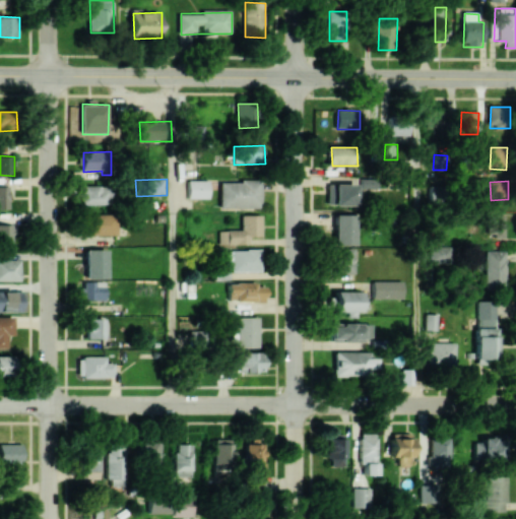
[(211,182),(190,182),(190,199),(211,199),(211,182)]
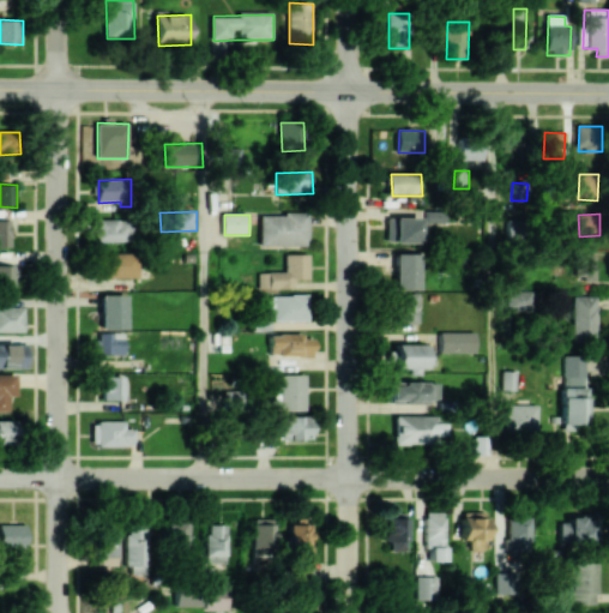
[(311,247),(312,216),(263,215),(261,246),(311,247)]
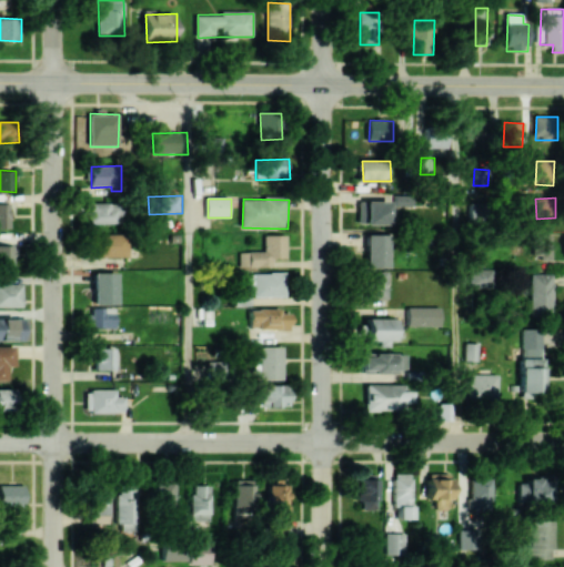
[(366,225),(392,226),(393,202),(368,201),(366,225)]
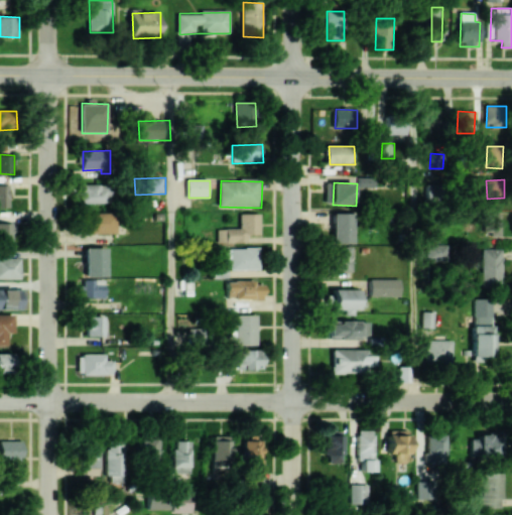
[(111,204),(111,184),(82,185),(83,204),(111,204)]
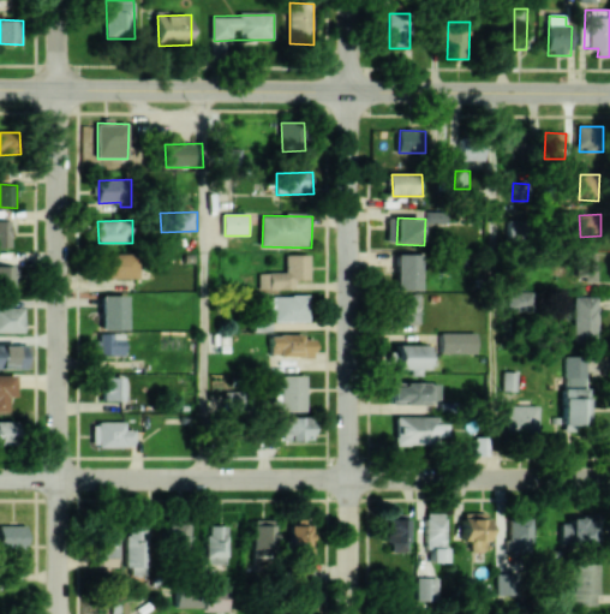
[(0,248),(13,248),(13,221),(0,221),(0,248)]
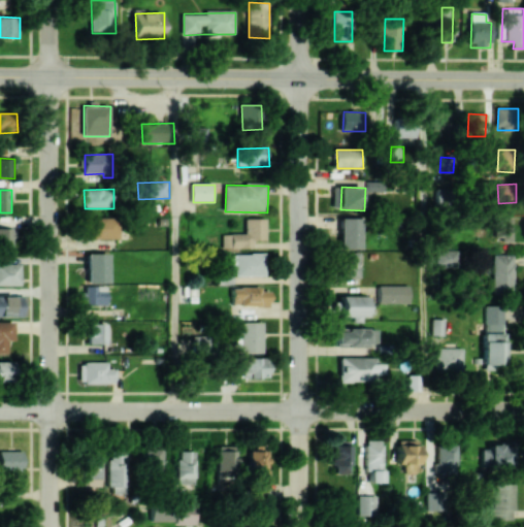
[(361,250),(362,219),(342,218),(341,250),(361,250)]
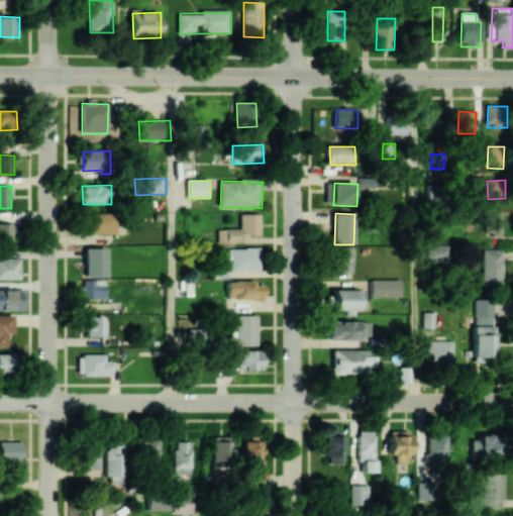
[(118,234),(119,214),(87,214),(87,233),(118,234)]
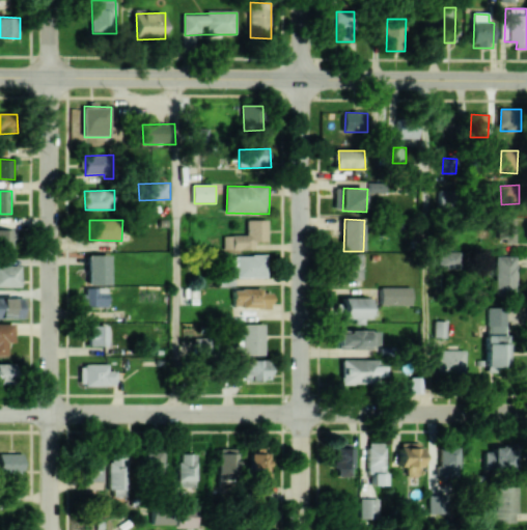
[(518,243),(519,221),(501,220),(500,242),(518,243)]
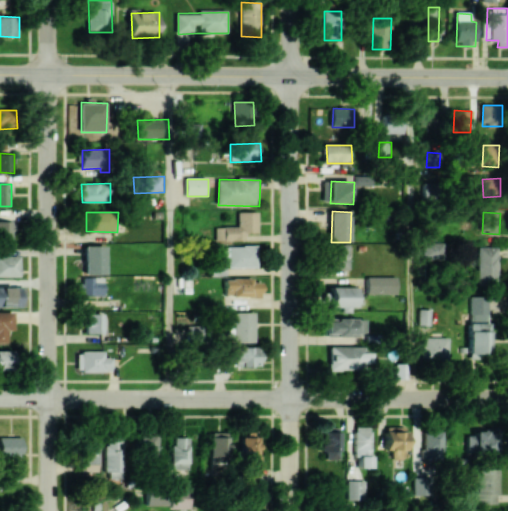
[(259,213),(239,213),(240,227),(217,227),(218,241),(247,241),(247,233),(260,233),(259,213)]
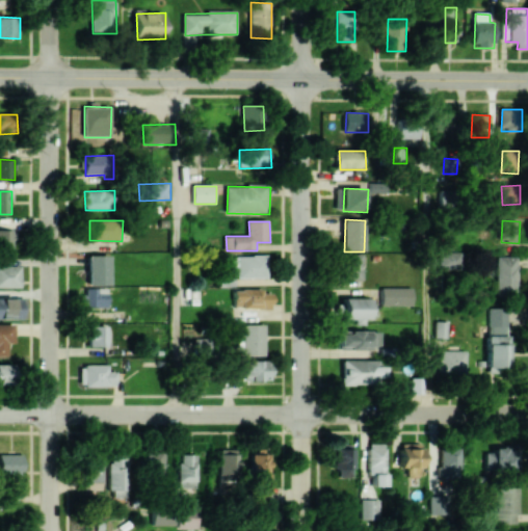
[(16,249),(16,231),(5,231),(4,249),(16,249)]
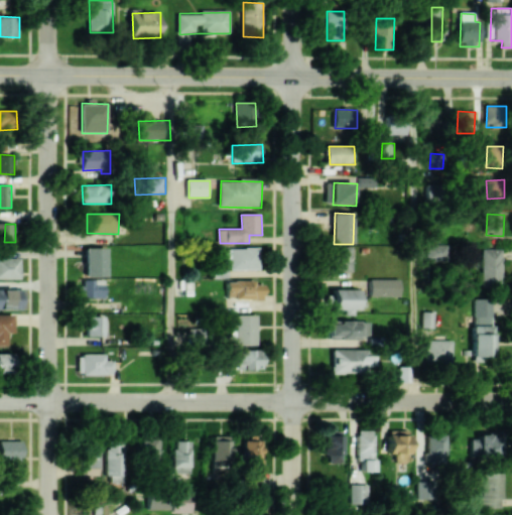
[(428,262),(451,262),(452,245),(429,245),(428,262)]
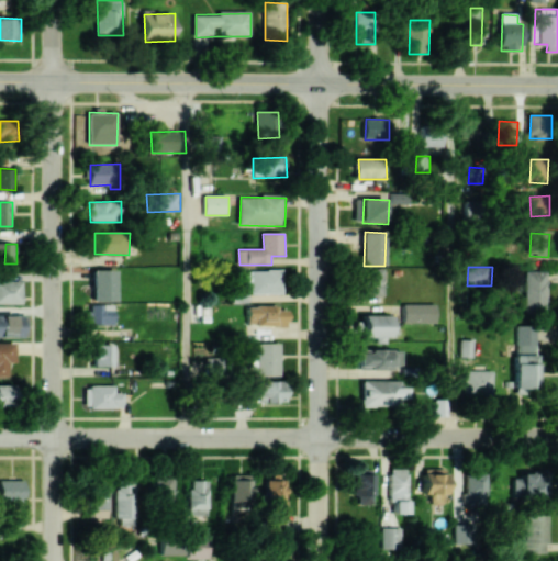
[(386,269),(364,270),(365,298),(386,298),(386,269)]
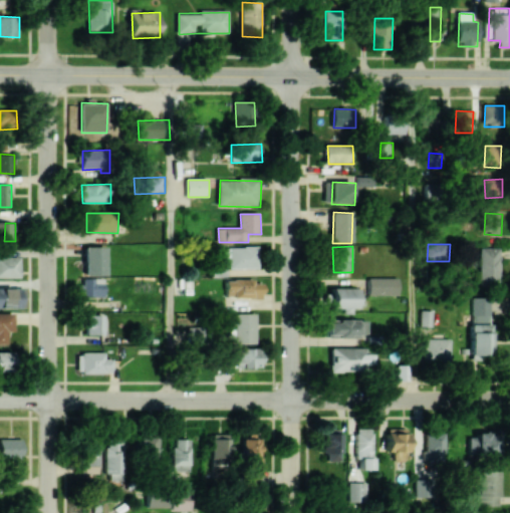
[(107,276),(107,247),(86,247),(85,276),(107,276)]
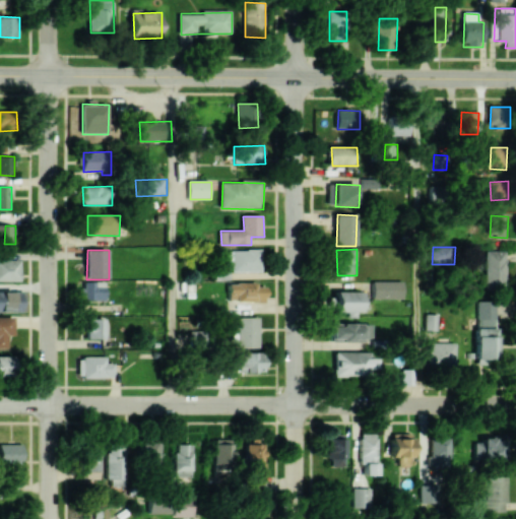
[(234,272),(263,272),(262,251),(227,251),(228,263),(234,263),(234,272)]
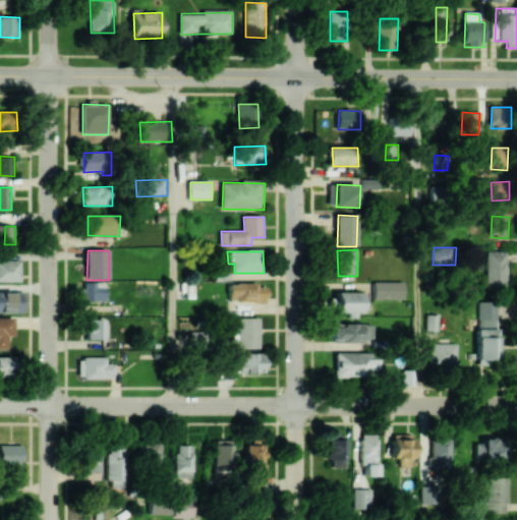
[(487,290),(509,291),(510,252),(489,252),(487,290)]
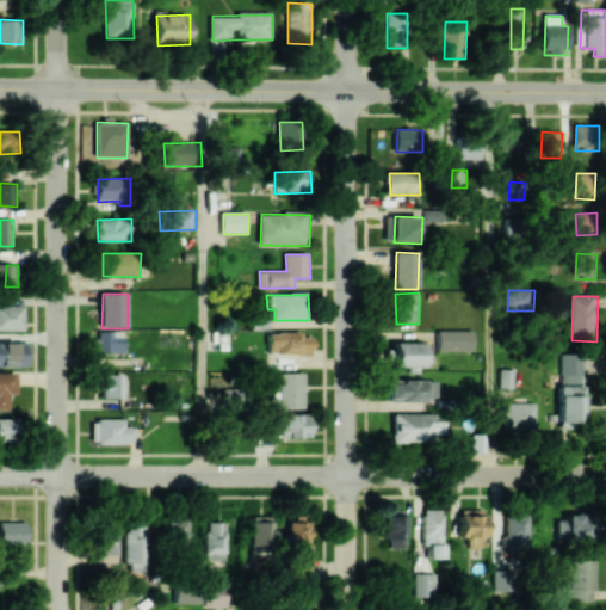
[(0,330),(26,331),(26,306),(0,305),(0,330)]
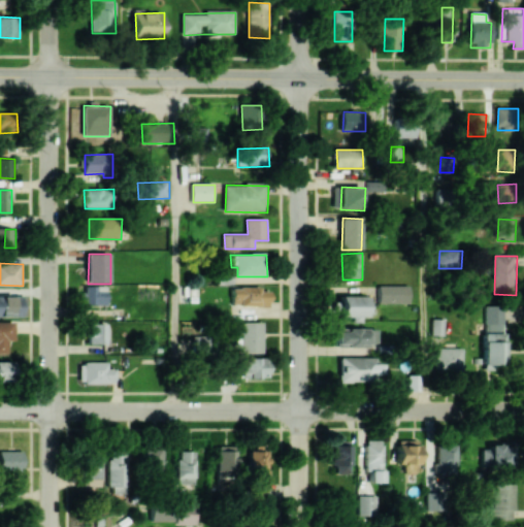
[(234,273),(221,273),(221,285),(234,286),(234,273)]
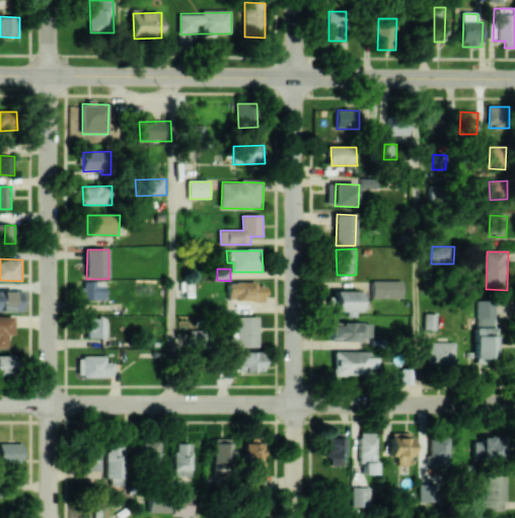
[(405,282),(374,281),(374,298),(405,299),(405,282)]
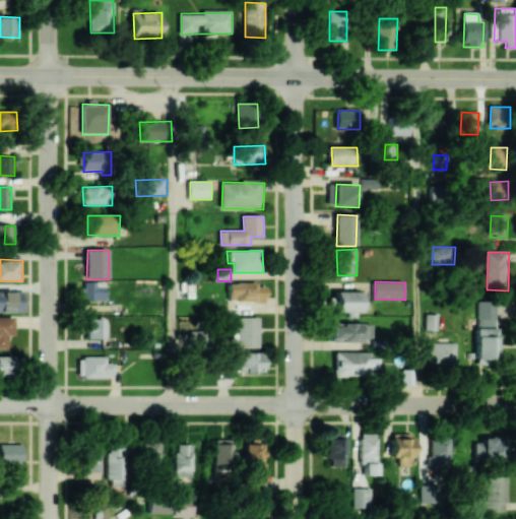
[(85,301),(107,302),(107,282),(85,282),(85,301)]
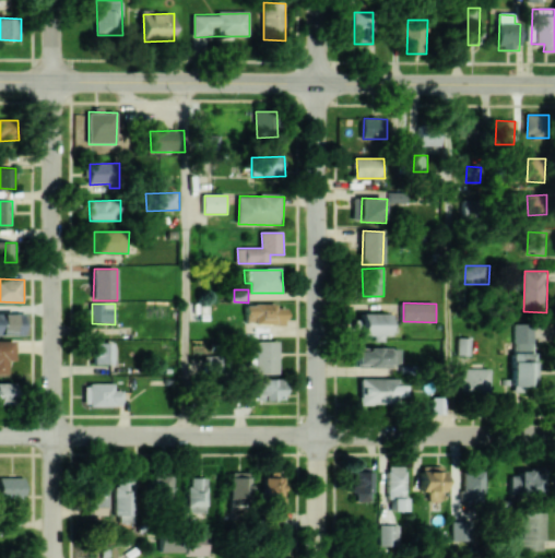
[(279,305),(248,305),(248,324),(287,325),(288,309),(279,309),(279,305)]
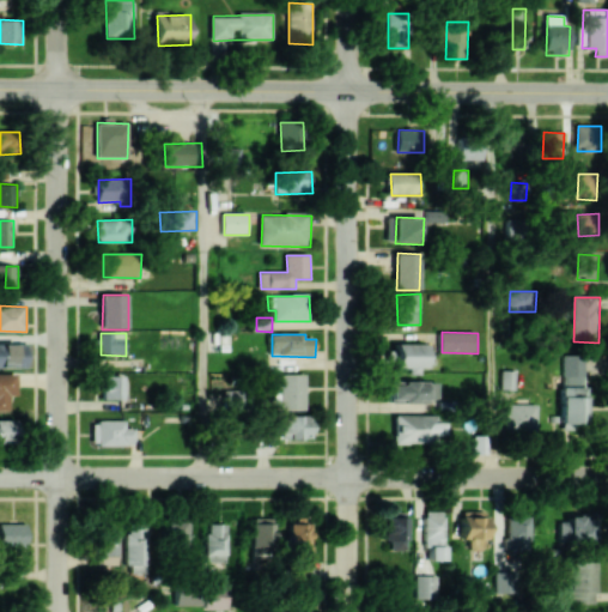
[(31,345),(0,344),(0,368),(30,369),(31,345)]
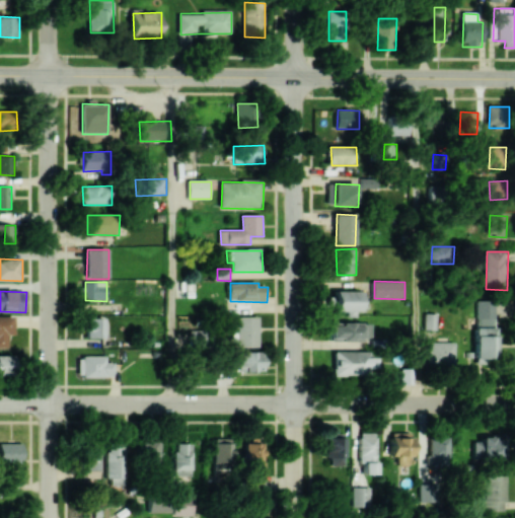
[(336,311),(349,311),(349,317),(358,317),(358,312),(369,312),(369,299),(364,299),(364,292),(337,292),(336,311)]
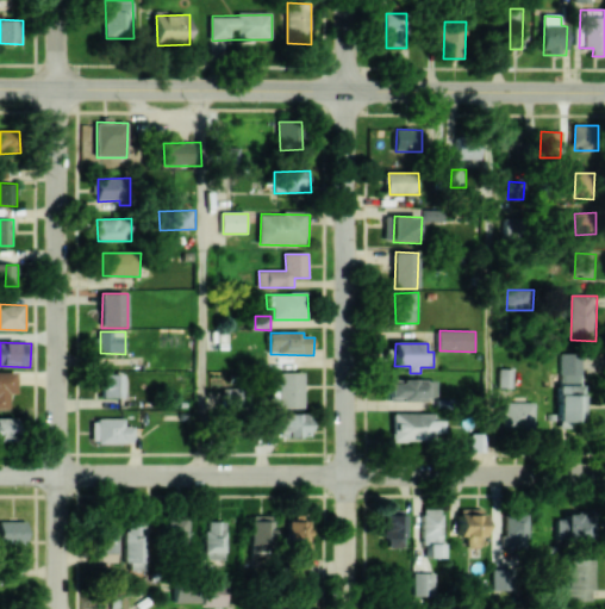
[(562,354),(563,385),(585,384),(584,354),(562,354)]
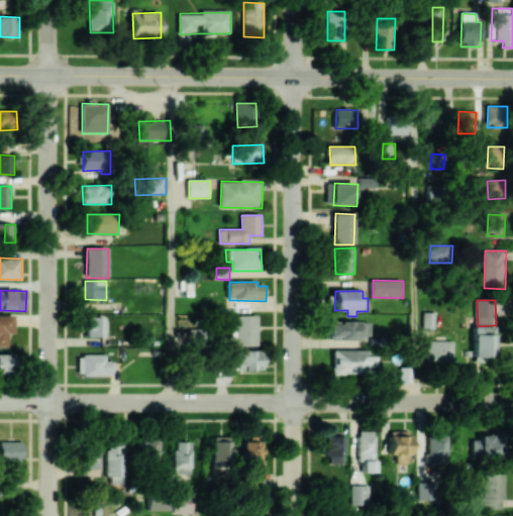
[(425,329),(437,329),(437,313),(426,312),(425,329)]
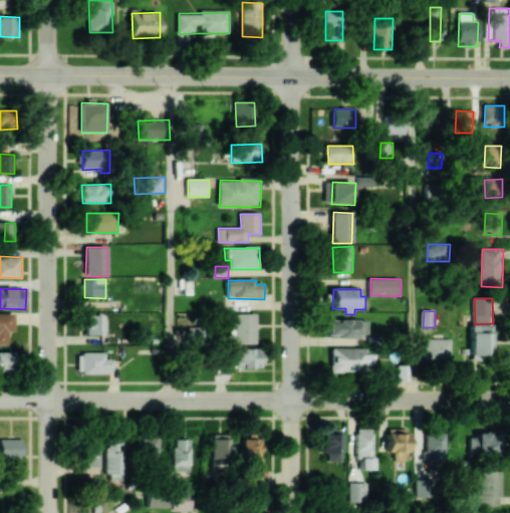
[(8,332),(15,331),(14,313),(0,313),(0,344),(9,344),(8,332)]
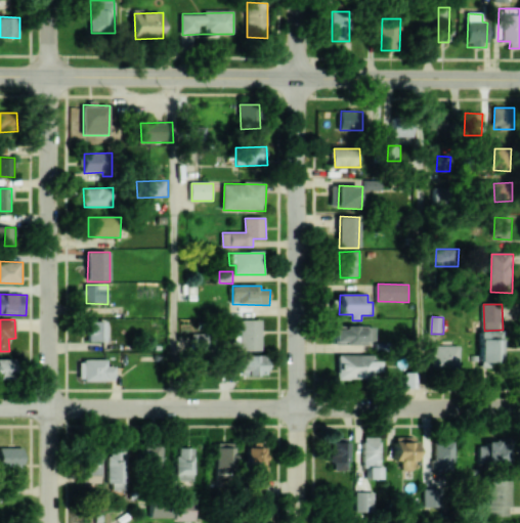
[(263,320),(242,320),(241,351),(262,351),(263,320)]
